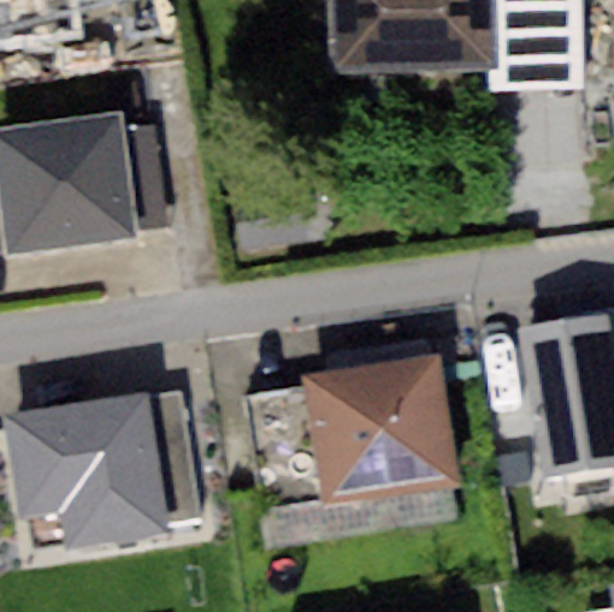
[(0,0),(0,28),(72,19),(69,0),(0,0)]
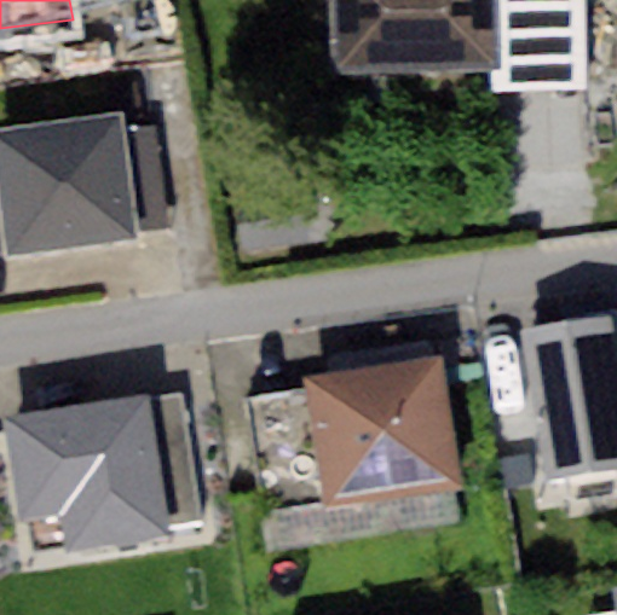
[(334,0),(336,71),(500,68),(499,0),(334,0)]
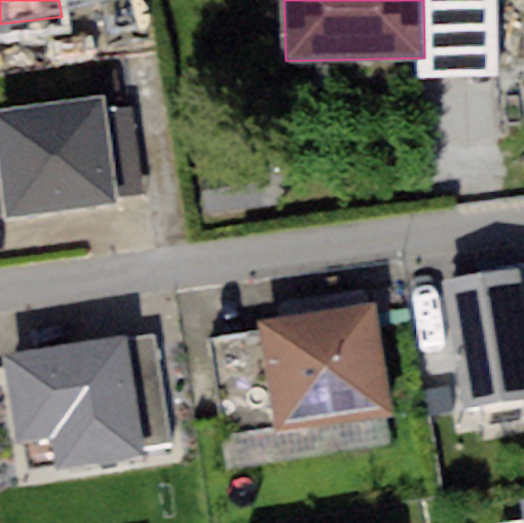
[(423,0),(424,58),(425,77),(499,76),(497,0),(423,0)]
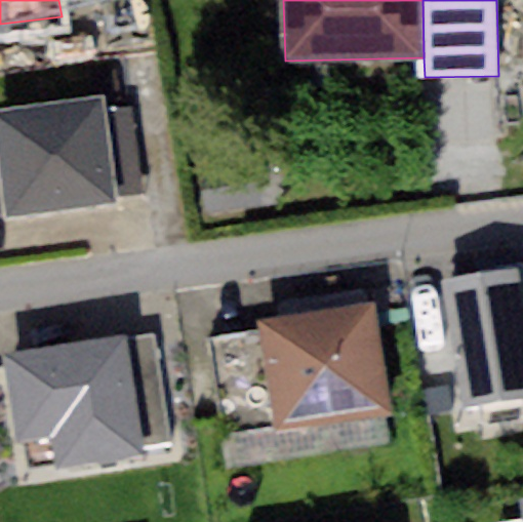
[(106,94),(0,107),(0,175),(5,216),(119,202),(118,194),(107,106),(106,94)]
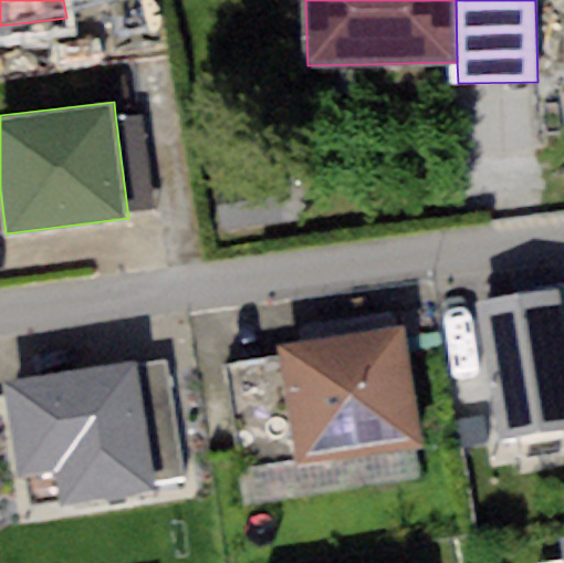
[(145,111),(115,114),(127,209),(157,206),(145,111)]
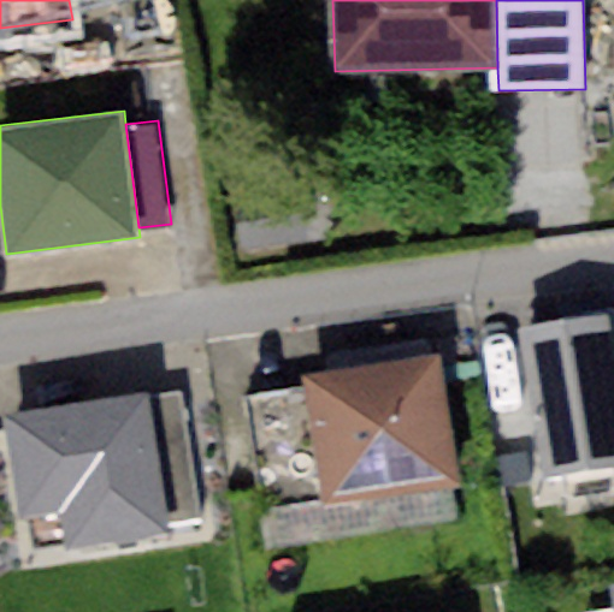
[(612,313),(525,327),(548,470),(613,458),(613,322),(612,313)]
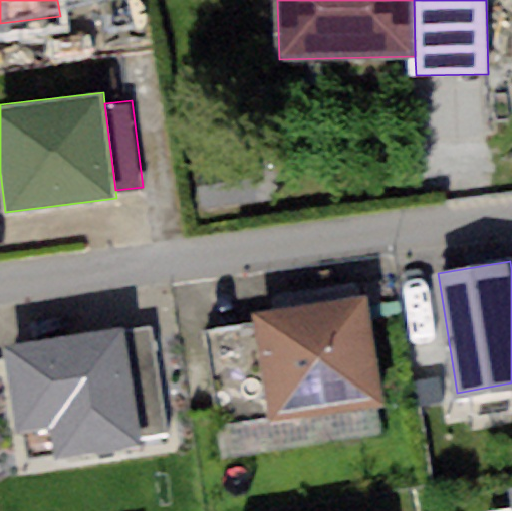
[(369,295),(253,311),(255,319),(268,415),(269,420),(385,403),(369,295)]
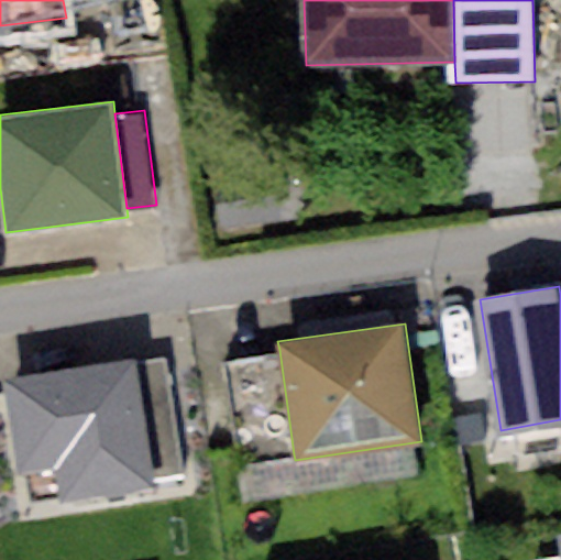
[(294,454),(279,350),(226,358),(240,462),(294,454)]
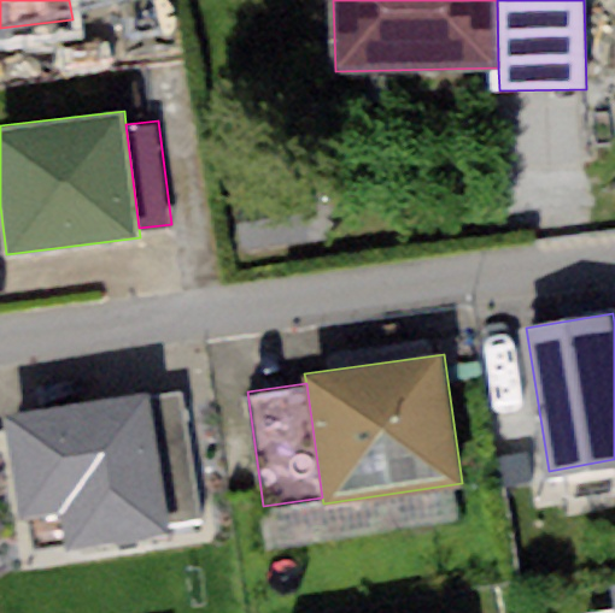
[(182,388),(146,394),(167,518),(201,512),(182,388)]
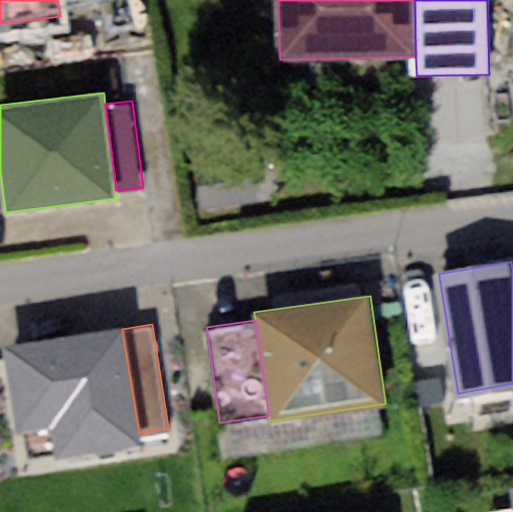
[(122,329),(2,348),(15,434),(52,428),(57,457),(141,444),(139,433),(122,329)]
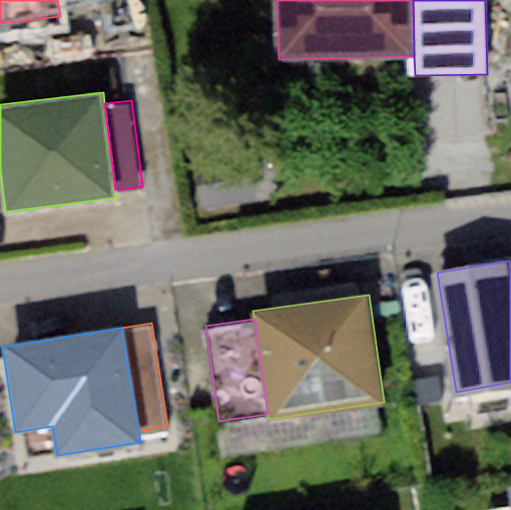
[(441,374),(416,378),(420,403),(446,399),(441,374)]
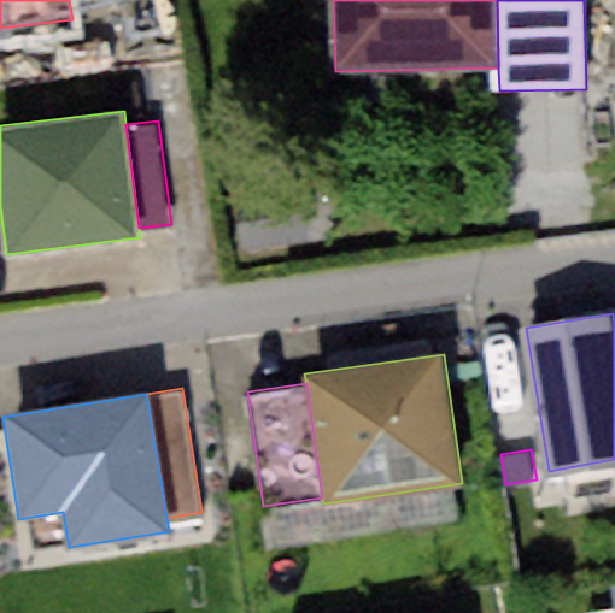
All buildings are outlined.
